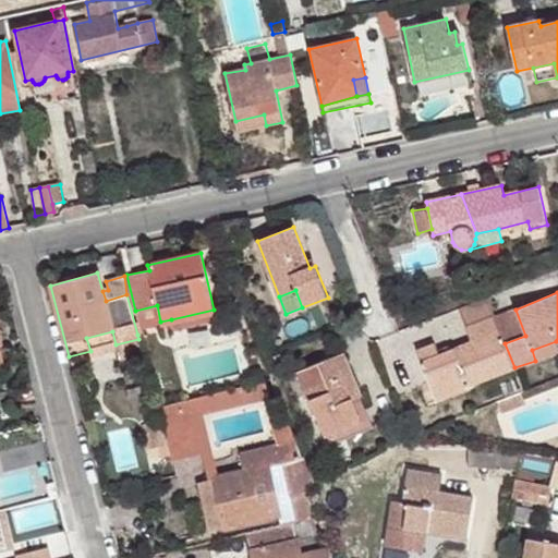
[(488,301),(459,312),(472,342),(440,355),(436,344),(417,351),(432,390),(448,384),(450,388),(468,381),(470,386),(514,367),(505,343),(488,301)]
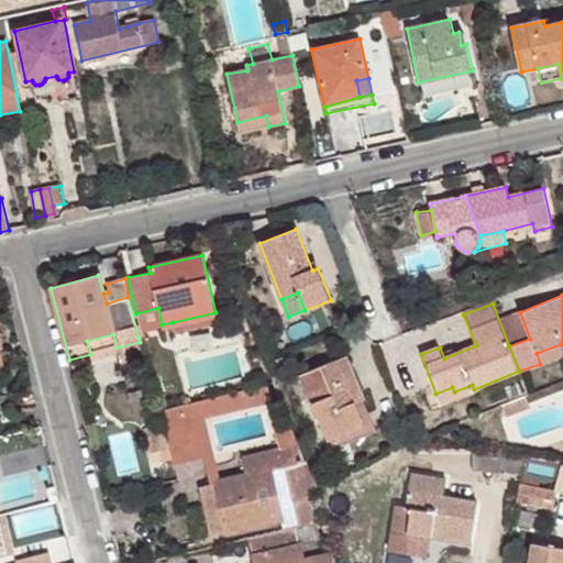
[(218,322),(216,312),(173,322),(175,332),(218,322)]
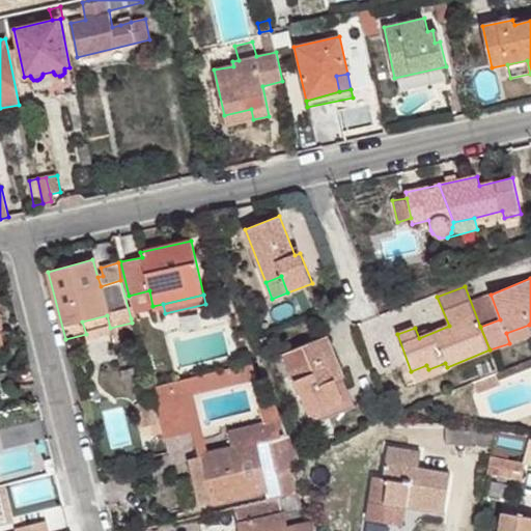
[(107,315),(82,322),(86,334),(87,339),(111,332),(110,328),(107,315)]
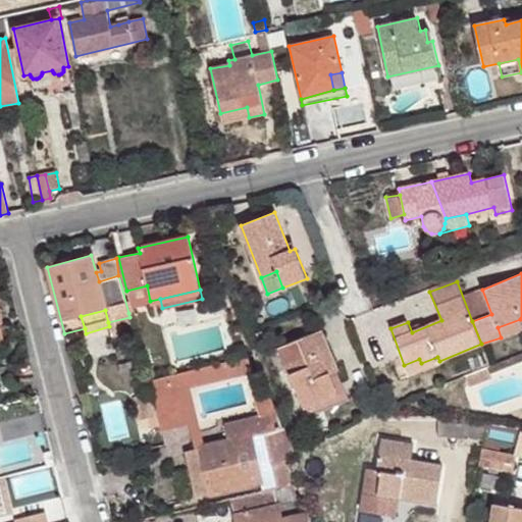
[(129,317),(108,322),(109,326),(112,336),(137,330),(134,316),(129,317)]
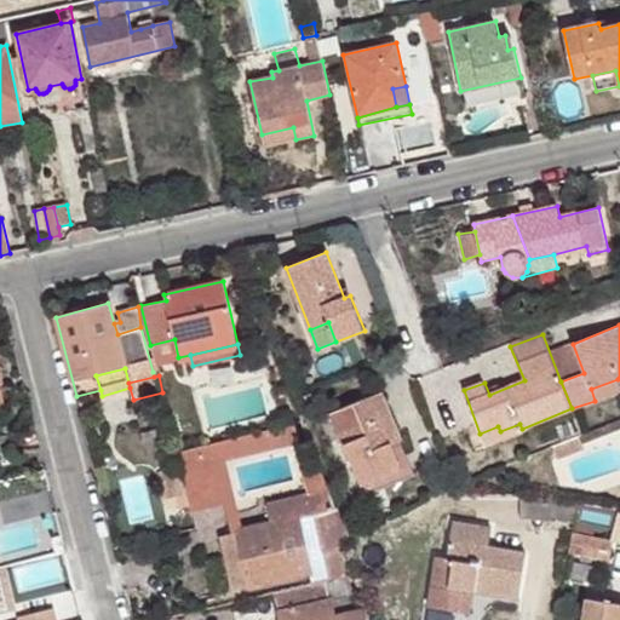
[(619,385),(618,379),(591,389),(595,401),(619,390),(619,385)]
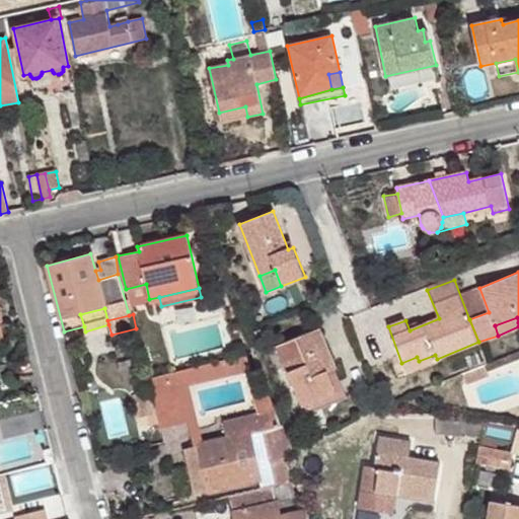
[(319,328),(278,346),(302,405),(312,401),(337,392),(324,363),(331,360),(319,328)]
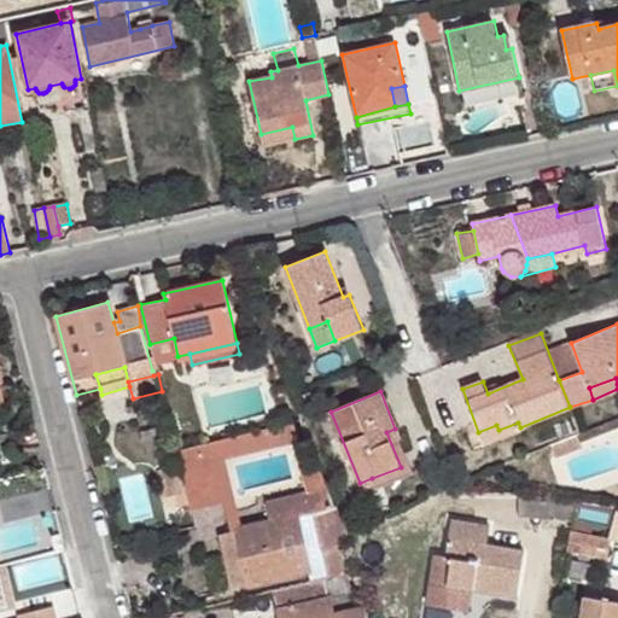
[(289,408),(278,410),(281,423),(292,420),(289,408)]
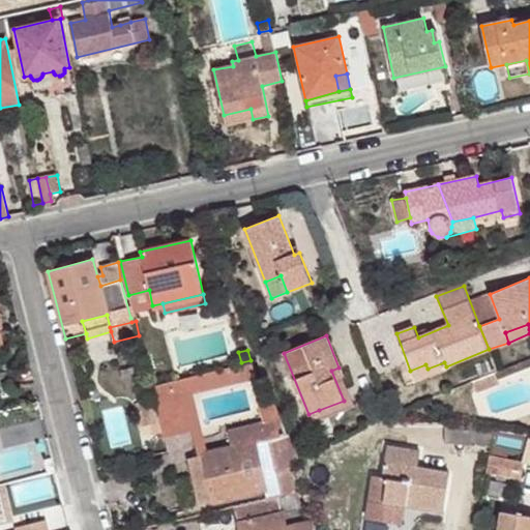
[(252,360),(189,378),(193,392),(258,377),(252,360)]
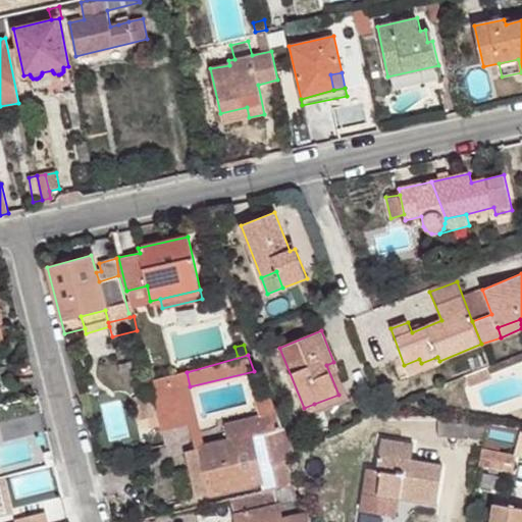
[(419,359),(404,365),(408,375),(439,363),(439,361),(437,357),(421,363),(419,359)]
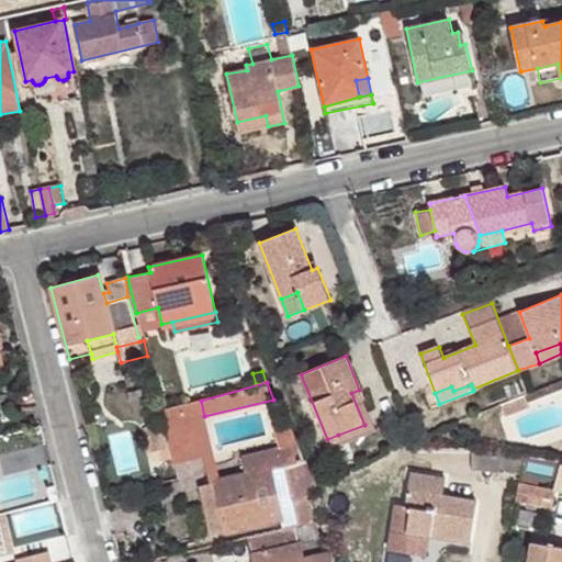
[(375,430),(359,390),(351,393),(364,425),(338,435),(341,444),(375,430)]
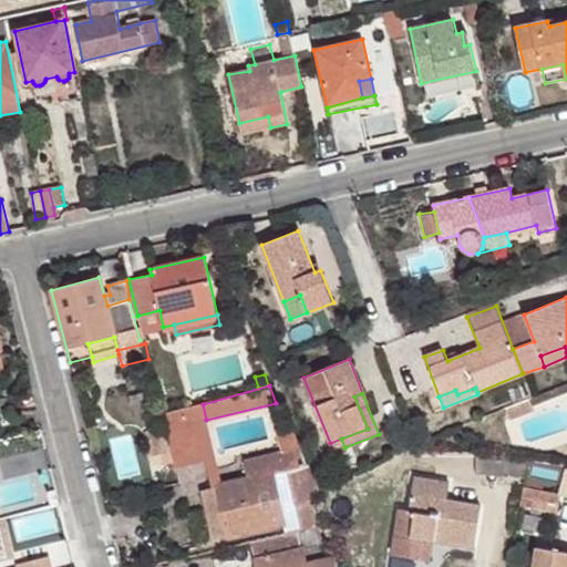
[(516,403),(515,403),(519,415),(533,410),(528,398),(516,403)]
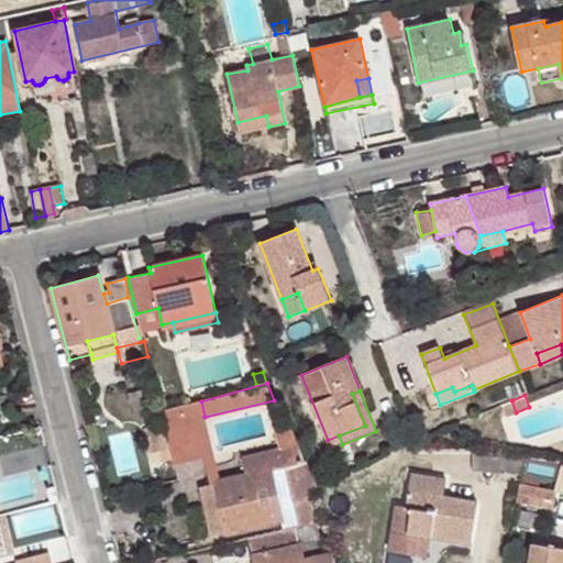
[(511,400),(501,405),(506,416),(516,412),(511,400)]
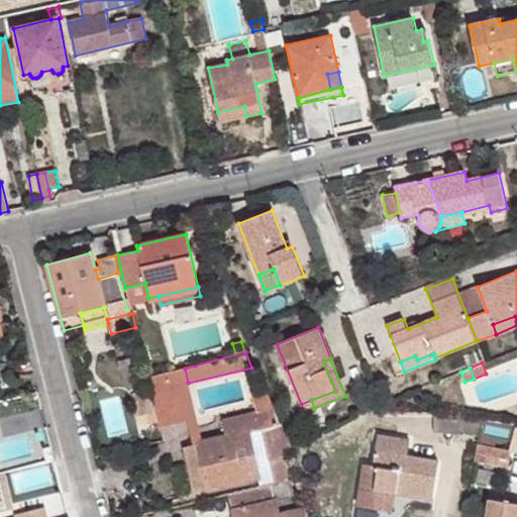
[(178,370),(168,373),(171,384),(176,383),(178,391),(182,390),(194,444),(201,443),(188,383),(185,369),(178,370)]
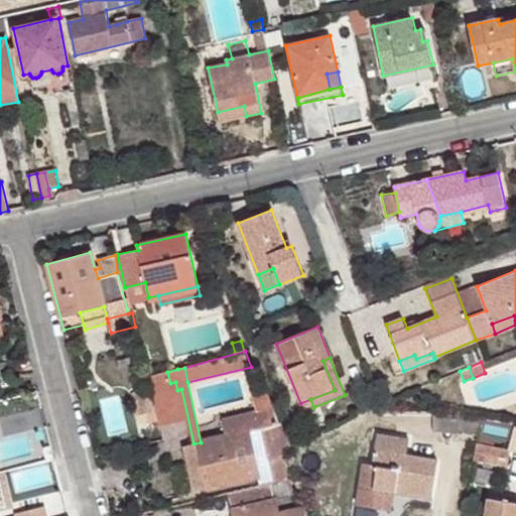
[(167,372),(148,377),(151,389),(157,410),(159,420),(161,426),(186,419),(192,444),(194,443),(181,389),(177,390),(175,382),(170,383),(167,372)]
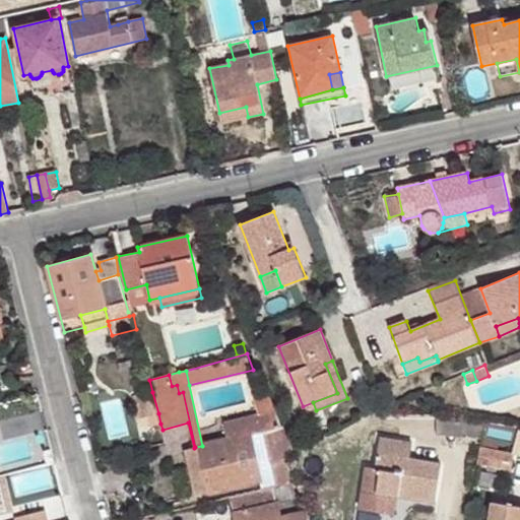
[(196,495),(208,492),(260,479),(262,490),(273,486),(290,482),(282,459),(284,458),(293,451),(268,391),(254,395),(260,414),(223,424),(228,439),(202,446),(195,447),(194,448),(186,449),(196,495)]
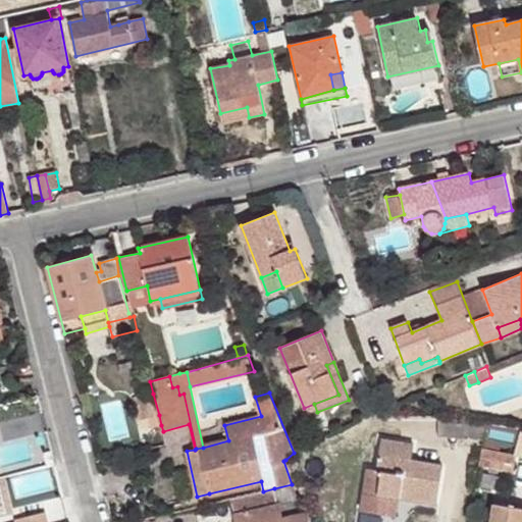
[(138,420),(159,415),(153,394),(133,399),(138,420)]
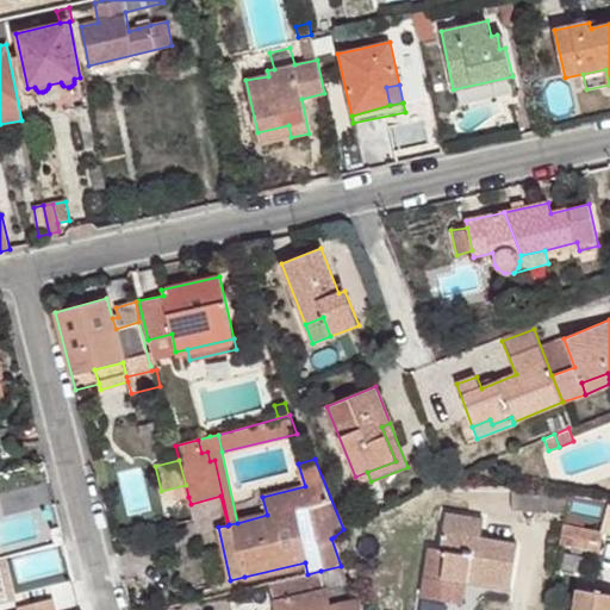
[(188,497),(186,485),(161,491),(163,500),(176,498),(176,500),(188,497)]
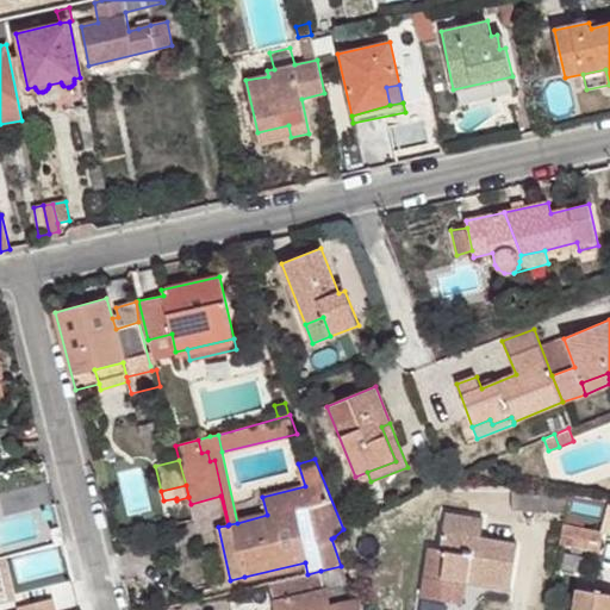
[(484,521),(447,515),(440,551),(430,548),(423,597),(449,602),(453,579),(466,582),(511,589),(518,545),(480,539),(484,521)]
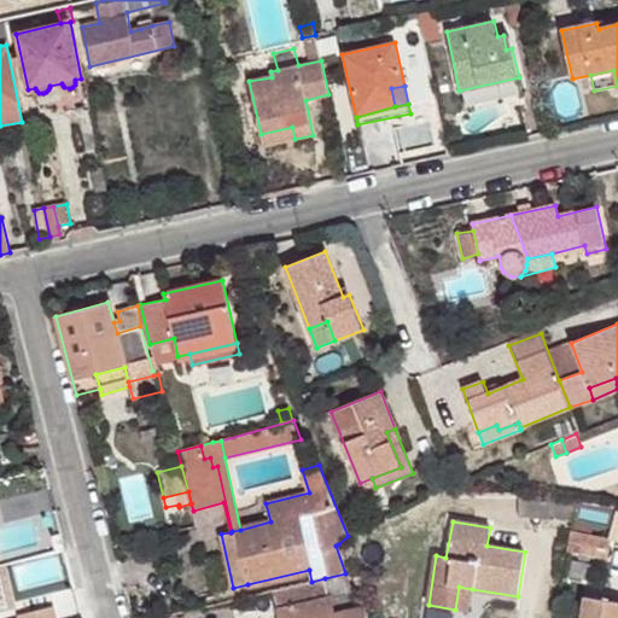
[(579,553),(581,547),(608,553),(611,538),(571,532),(567,552),(579,553)]
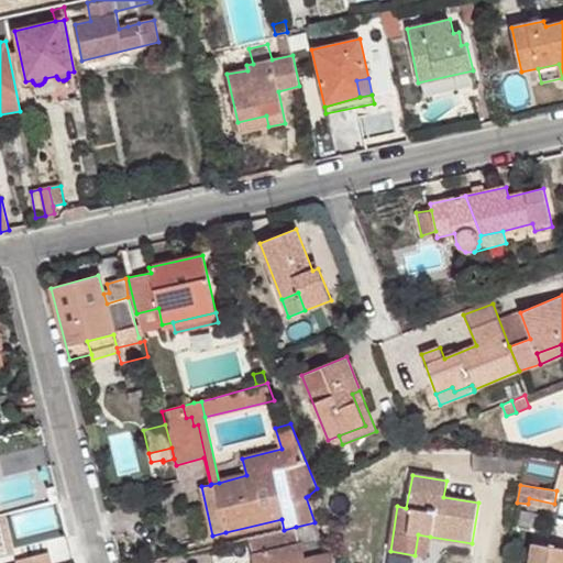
[(529,498),(528,504),(545,507),(544,508),(553,509),(554,504),(529,498)]
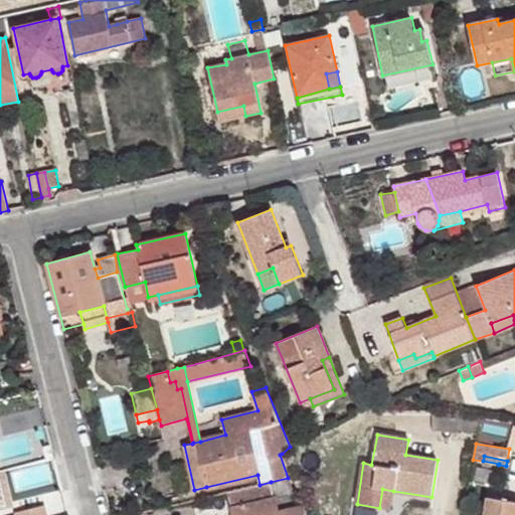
[(296,494),(290,477),(288,478),(271,482),(275,499),(296,494)]
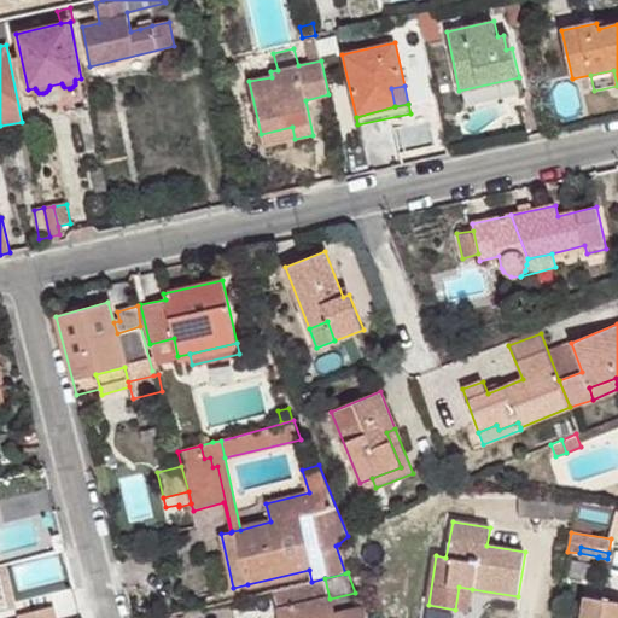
[(312,582),(274,590),(279,617),(362,617),(360,610),(333,614),(330,599),(325,578),(312,582)]
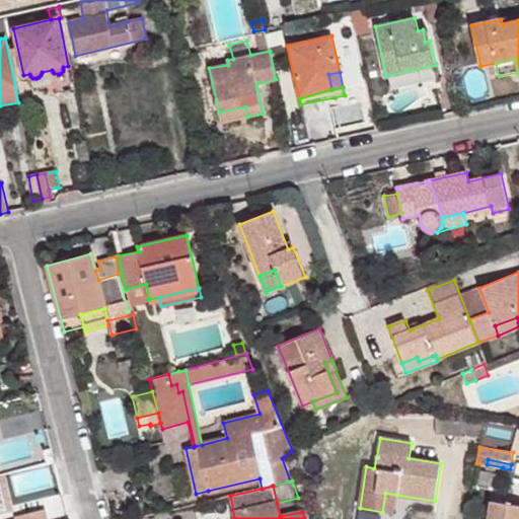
[(396,495),(385,493),(382,512),(392,514),(396,495)]
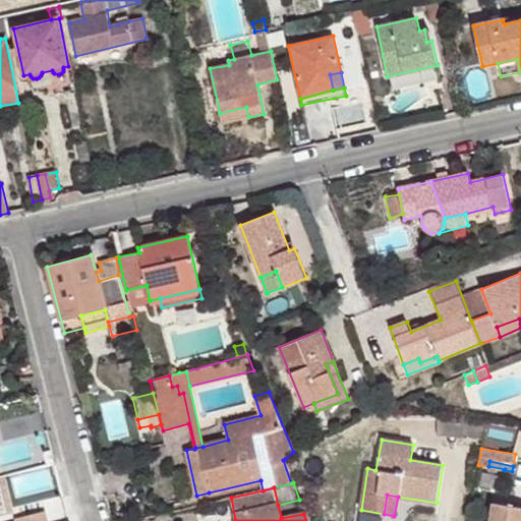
[(520,520),(520,508),(494,504),(490,520),(520,520)]
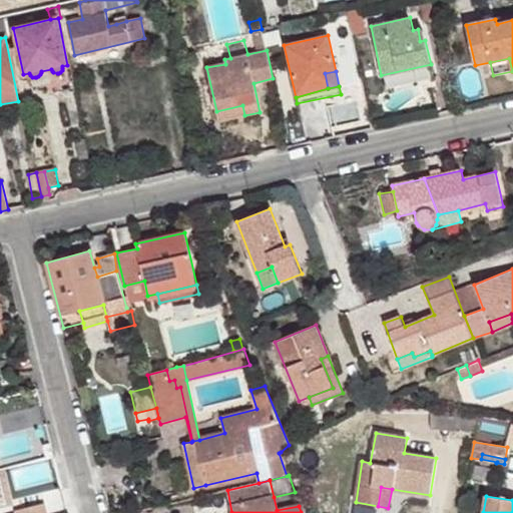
[(46,512),(44,503),(15,511),(15,512),(46,512)]
